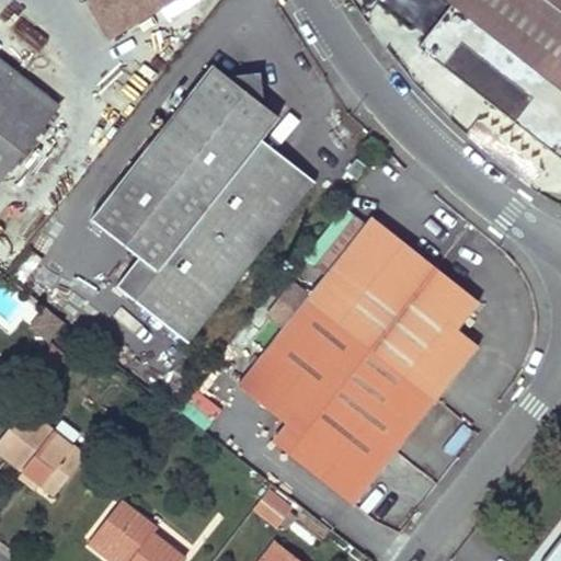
[(91,0),(89,6),(110,38),(170,0),(91,0)]
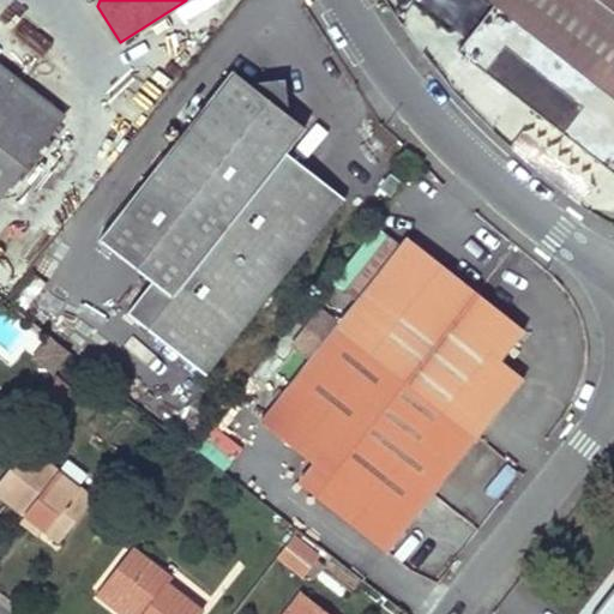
[(429,0),(423,18),(464,34),(477,0),(429,0)]
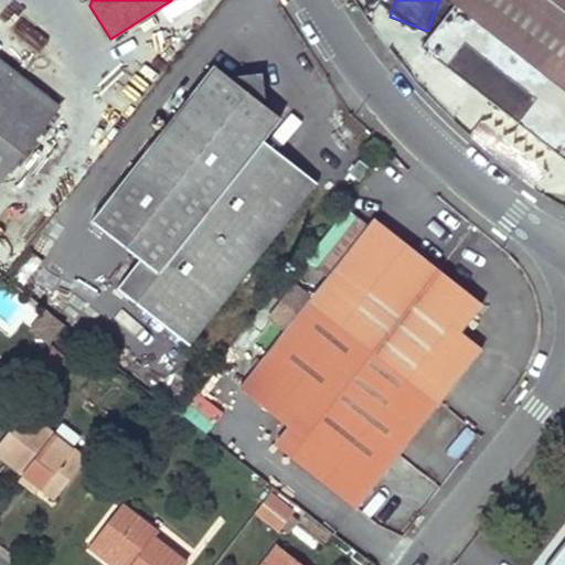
[(564,0),(451,0),(459,4),(426,50),(564,151),(564,0)]
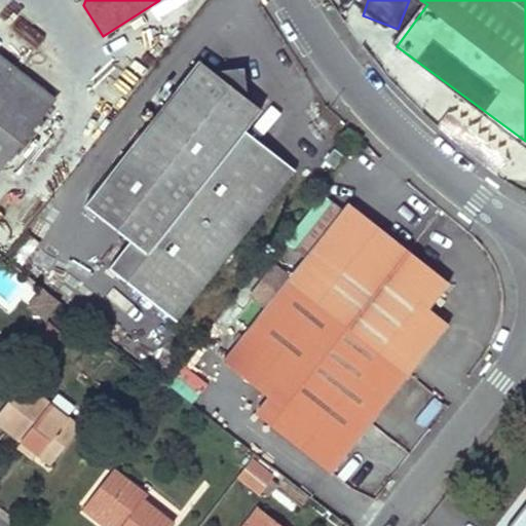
[(52,99),(0,58),(0,165),(1,165),(16,179),(37,152),(22,139),(52,99)]
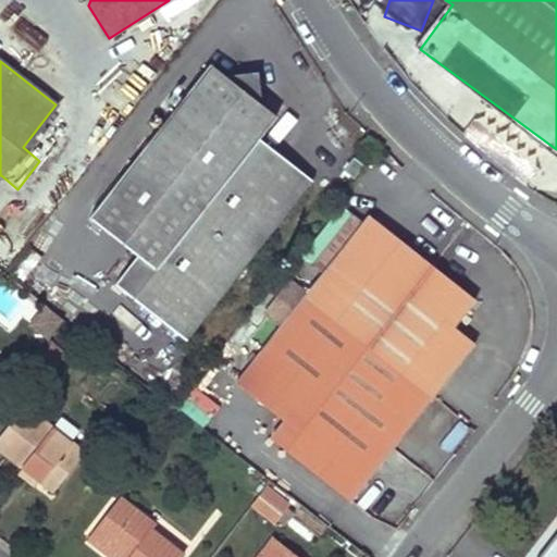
[(210,61),(91,214),(139,252),(115,282),(188,338),(311,178),(257,135),(275,112),(260,101),(259,69),(224,73),(210,61)]
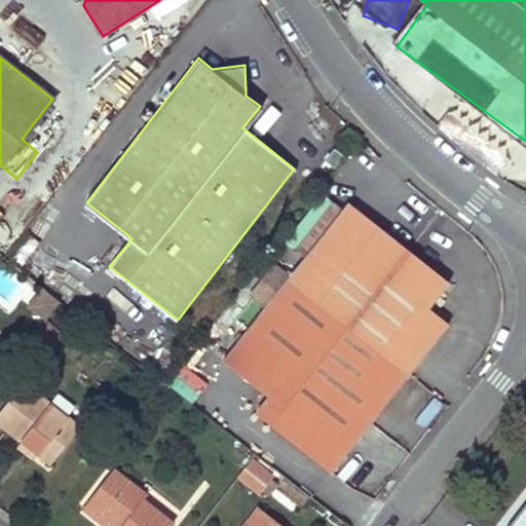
[(349,127),(342,136),(355,147),(363,138),(349,127)]
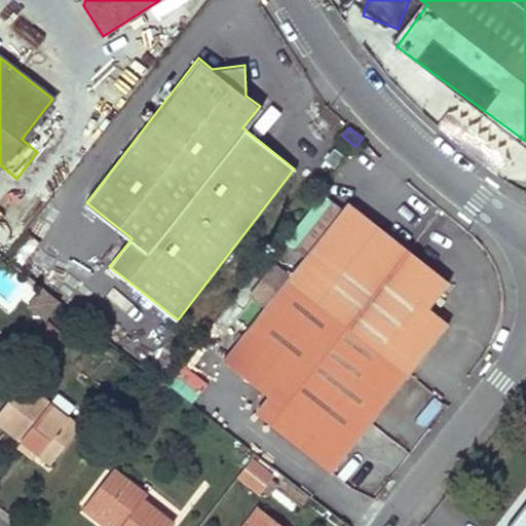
[(349,202),(225,361),(270,397),(257,413),(332,473),(448,325),(428,308),(449,283),(349,202)]
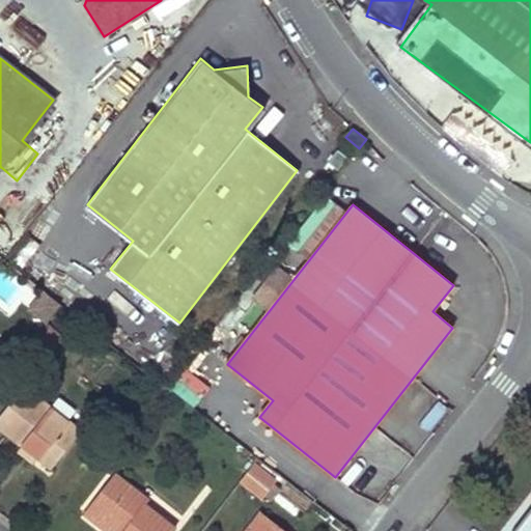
[(171,385),(194,404),(211,385),(188,365),(171,385)]
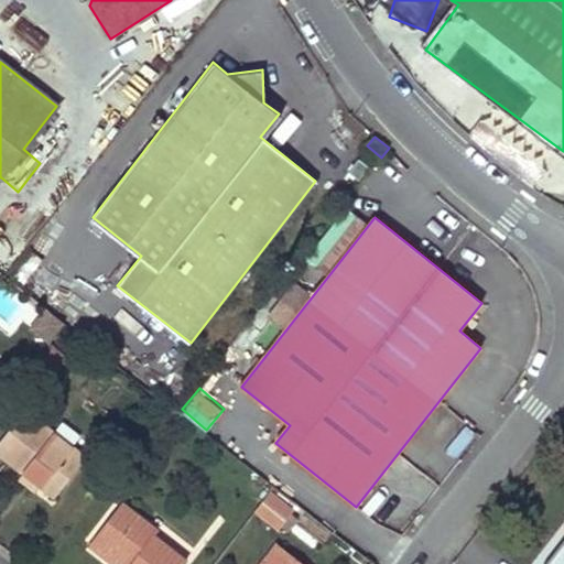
[(24,410),(0,440),(0,453),(24,473),(29,466),(45,480),(41,486),(54,496),(84,457),(24,410)]
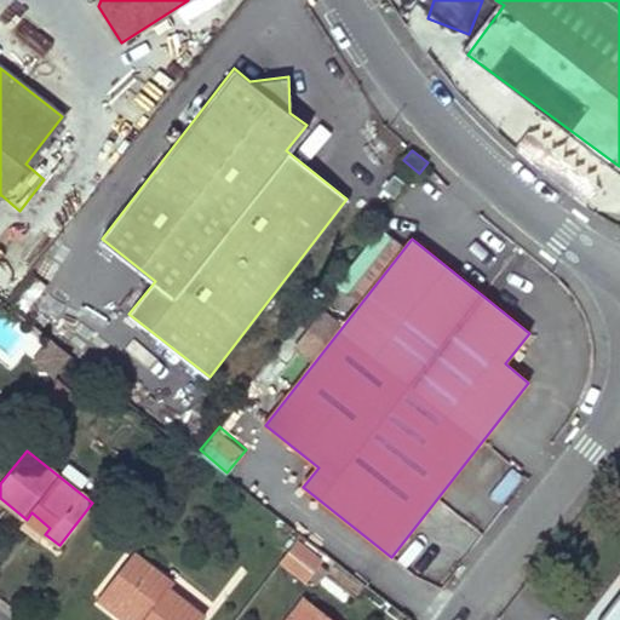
[(27,520),(21,527),(40,541),(45,534),(50,528),(32,512),(27,520)]
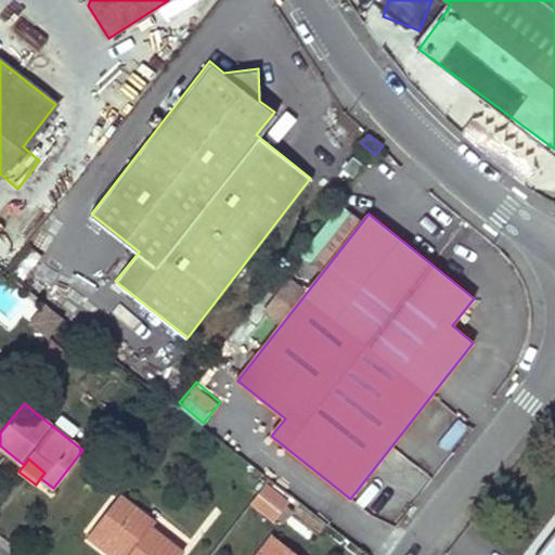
[(284,498),(263,480),(249,498),(271,514),(284,498)]
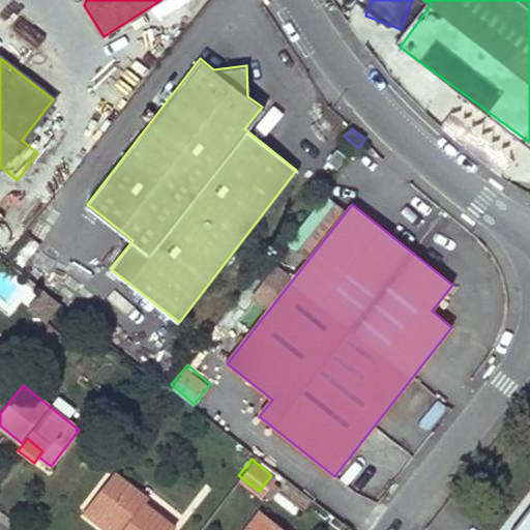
[(114,473),(88,505),(120,529),(171,529),(174,526),(144,503),(148,499),(114,473)]
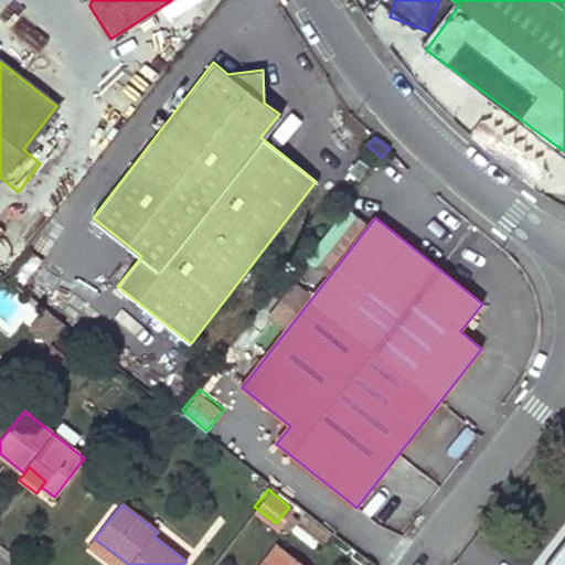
[(564,564),(564,537),(543,564),(564,564)]
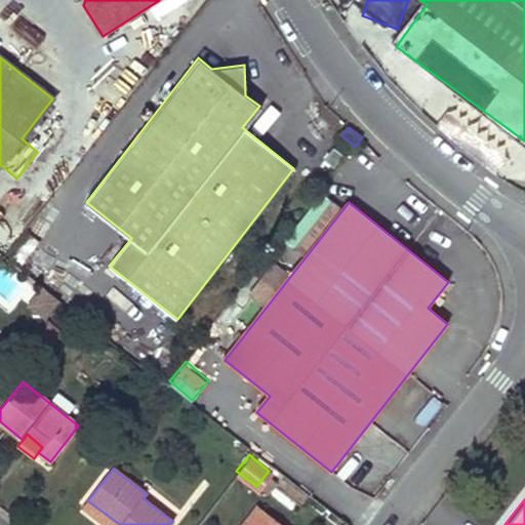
[(119,524),(87,500),(82,508),(105,524),(119,524)]
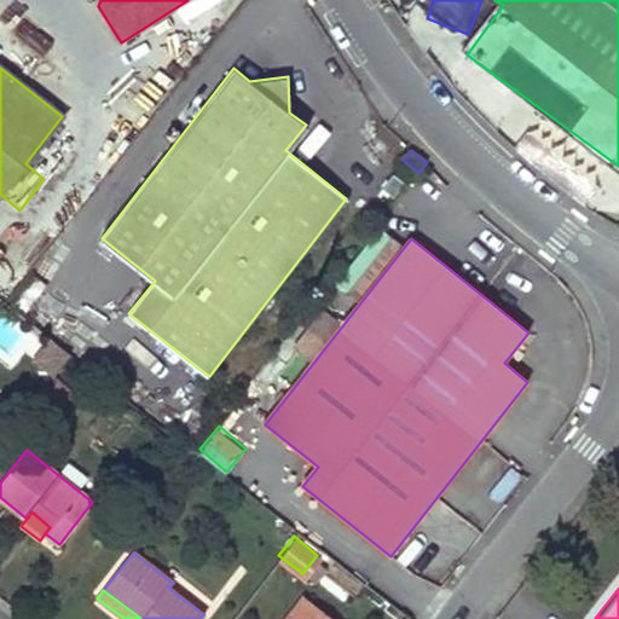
[(285,618),(330,618),(304,597),(285,618)]
